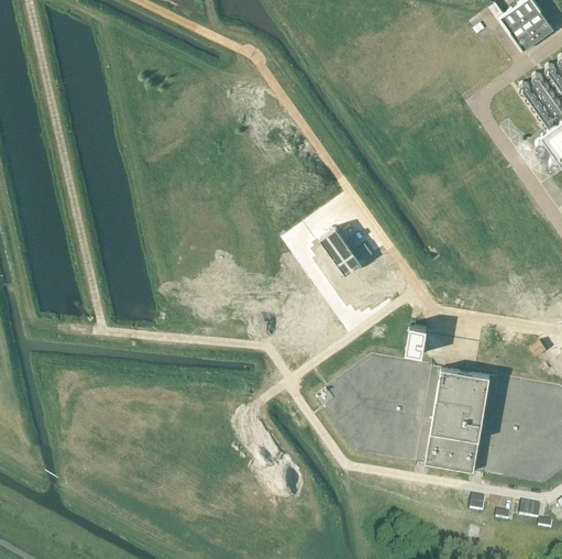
[(531,0),(528,0),(500,20),(525,54),(554,32),(531,0)]
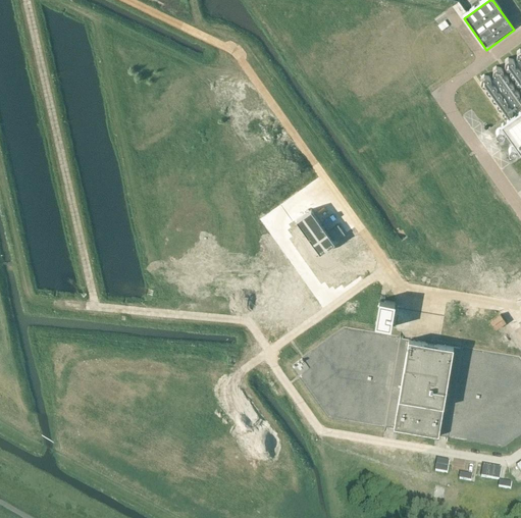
[(484,79),(481,81),(482,82),(482,86),(484,90),(487,90),(487,91),(487,94),(489,97),(492,97),(493,98),(492,101),(495,104),(498,105),(499,105),(499,109),(501,112),(504,112),(504,113),(504,116),(506,119),(509,120),(510,121),(503,126),(520,152),(520,53),(517,55),(518,56),(518,60),(520,63),(520,72),(519,70),(516,70),(515,69),(516,66),(514,63),(510,62),(509,61),(505,63),(506,64),(506,69),(508,72),(511,72),(512,73),(511,76),(513,80),(516,80),(517,81),(517,84),(519,87),(520,88),(520,101),(520,100),(520,97),(518,94),(515,94),(514,93),(515,90),(512,87),(510,86),(509,86),(509,83),(507,80),(504,79),(504,74),(502,71),(498,70),(497,69),(493,71),(495,73),(493,78),(497,81),(500,81),(500,82),(499,85),(502,88),(505,89),(505,90),(505,93),(507,96),(510,96),(511,97),(510,100),(512,103),(515,104),(516,104),(515,107),(518,110),(520,111),(520,113),(515,118),(514,116),(514,113),(512,110),(509,110),(508,109),(509,106),(506,103),(503,102),(502,101),(503,99),(501,96),(498,95),(497,94),(498,91),(495,88),(491,88),(491,87),(492,84),(489,81),(485,80),(484,79)]
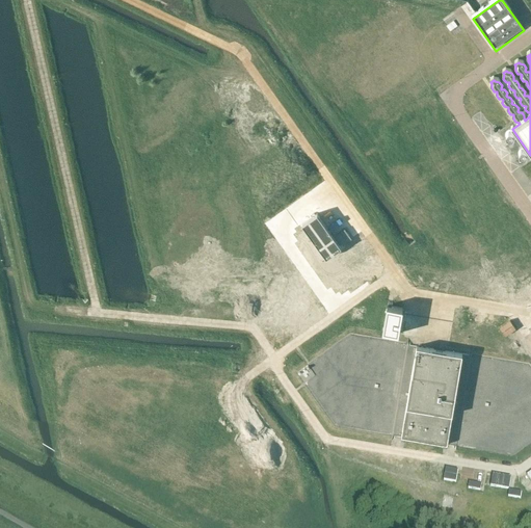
[(319,216),(304,228),(328,261),(343,251),(319,216)]
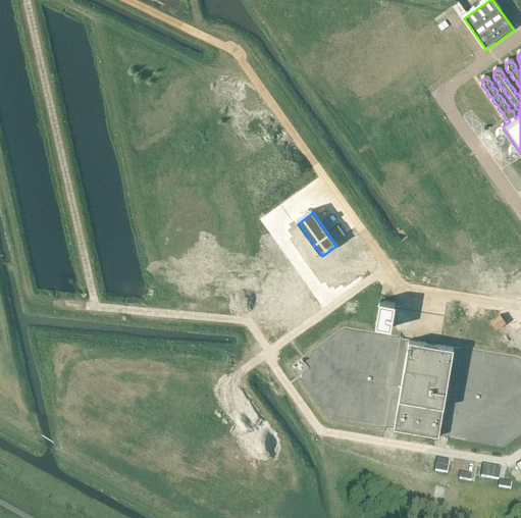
[(392,331),(396,307),(379,304),(375,328),(392,331)]
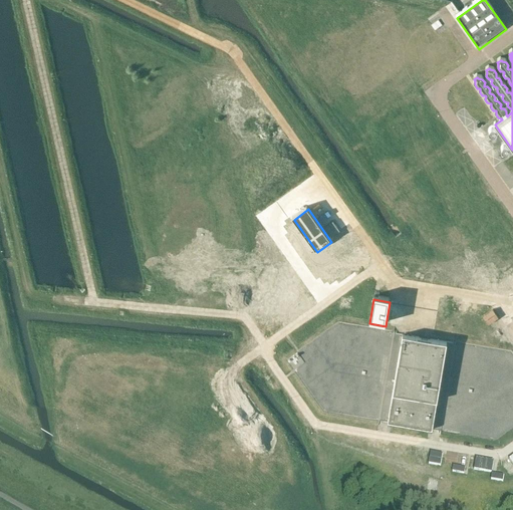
[(403,338),(394,397),(390,426),(433,432),(437,405),(447,346),(403,338)]
